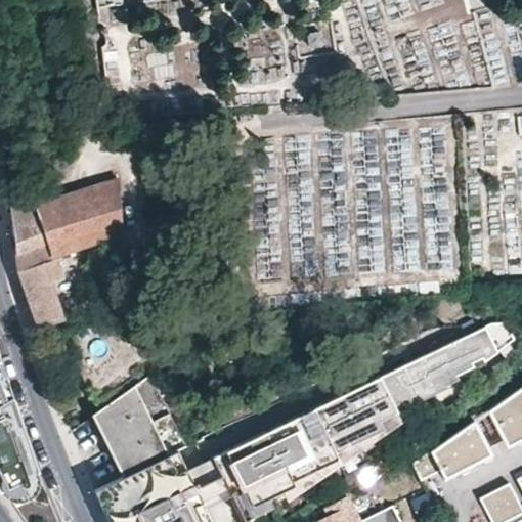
[(468,0),(363,0),(368,22),(378,23),(387,73),(396,19),(405,66),(430,60),(470,68),(492,63),(495,75),(499,76),(496,60),(502,34),(501,33),(488,31),(492,56),(476,59),(483,17),(471,15),(468,0)]
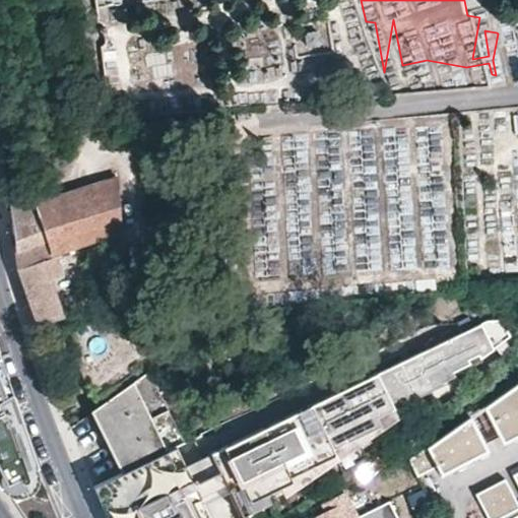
[(120,210),(135,208),(133,182),(132,174),(118,175),(118,178),(120,210)]
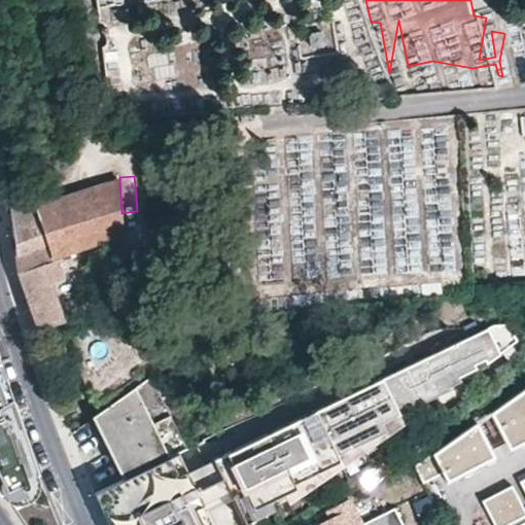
[(49,243),(15,248),(19,270),(27,296),(39,333),(66,324),(61,309),(59,302),(53,284),(63,281),(56,259),(65,257),(124,238),(121,213),(119,180),(110,183),(57,200),(38,206),(49,243)]
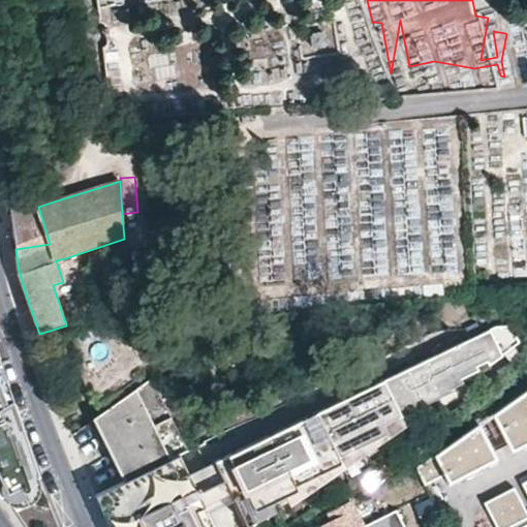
[(50,244),(38,207),(34,208),(10,210),(12,229),(16,249),(50,244)]
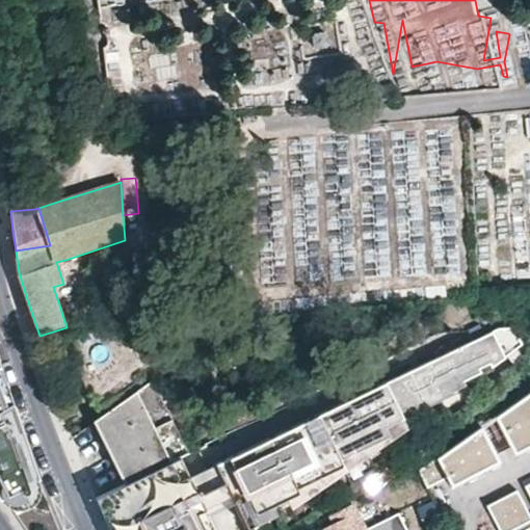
[(65,260),(56,262),(63,284),(53,287),(59,305),(79,298),(65,260)]
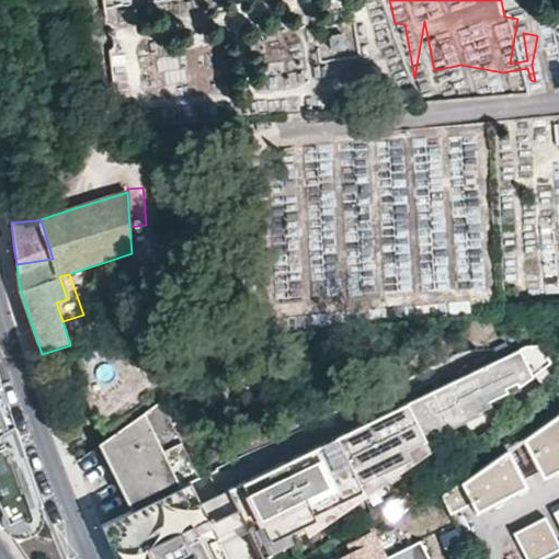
[(544,367),(536,349),(518,350),(504,356),(517,381),(520,386),(544,367)]
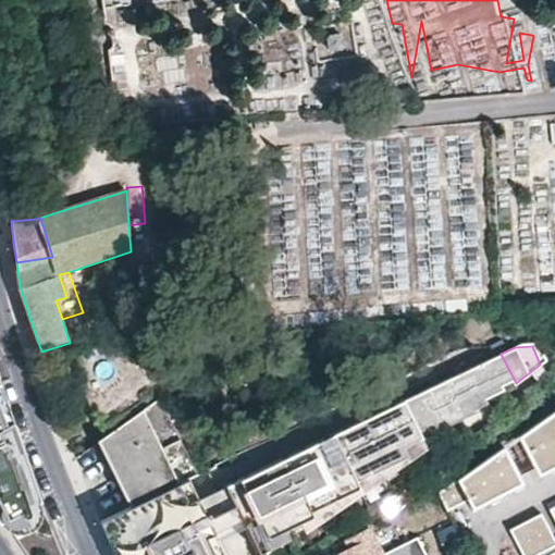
[(405,447),(476,412),(473,408),(489,402),(486,397),(506,387),(504,383),(514,379),(501,354),(227,486),(247,527),(256,545),(286,531),(311,519),(309,514),(360,489),(357,482),(409,457),(405,447)]
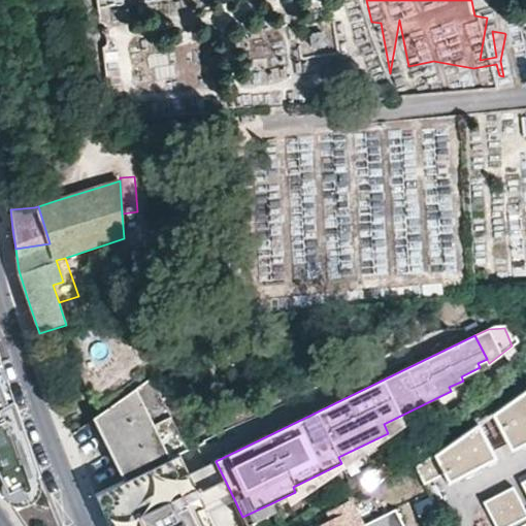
[(0,366),(0,488),(4,494),(38,478),(39,478),(0,366)]
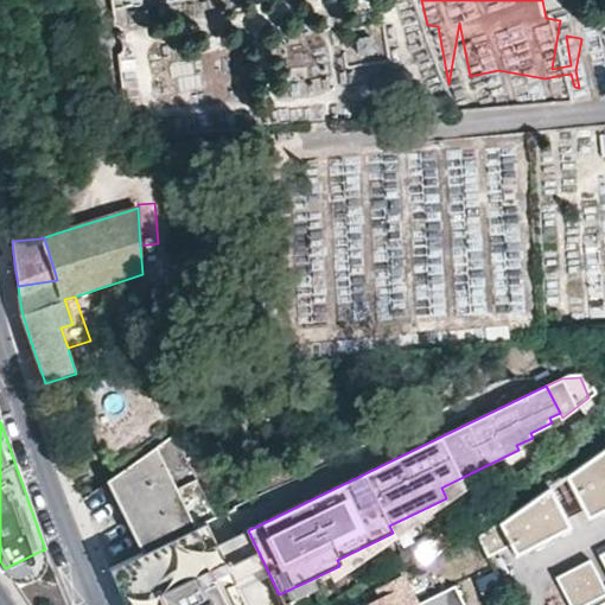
[(110,486),(144,553),(204,523),(215,518),(174,434),(109,482),(110,486)]
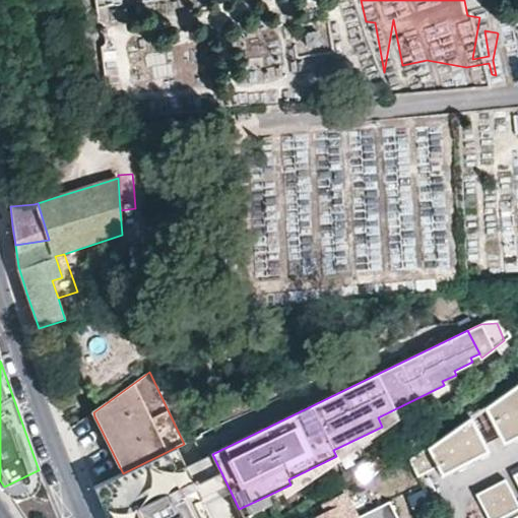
[(517,378),(407,456),(417,477),(438,465),(445,482),(517,442),(517,378)]
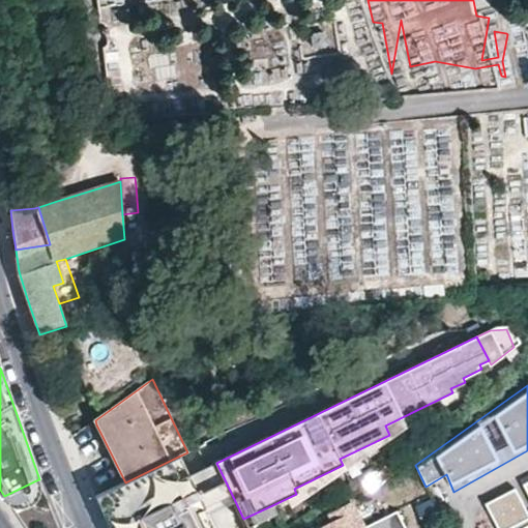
[(149,502),(167,494),(170,500),(194,489),(187,475),(178,457),(125,482),(95,497),(107,523),(129,511),(134,519),(152,509),(149,502)]
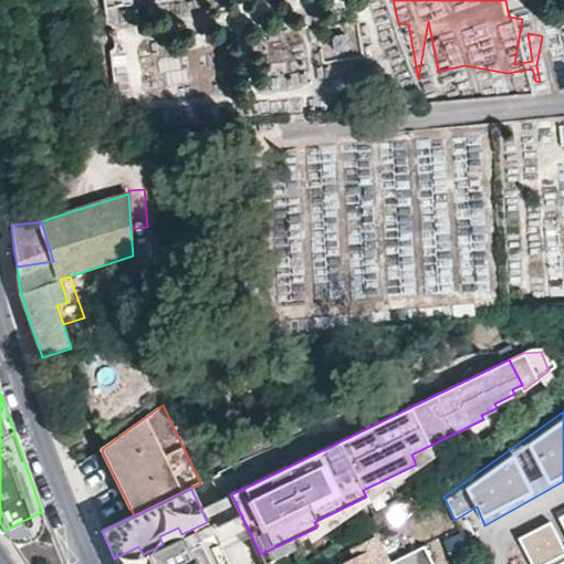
[(251,535),(231,494),(200,508),(207,522),(221,550),(251,535)]
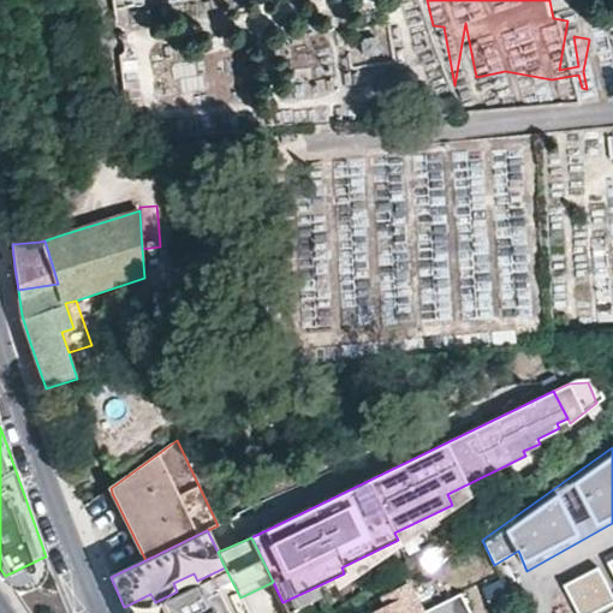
[(450,546),(447,542),(422,559),(430,571),(454,555),(450,546)]
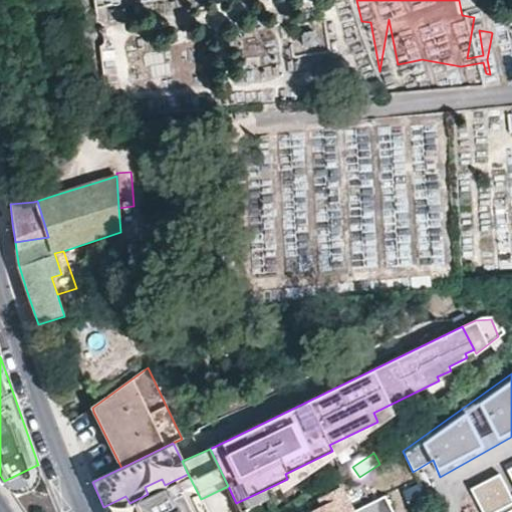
[(39,474),(37,465),(4,481),(0,475),(0,482),(6,488),(12,492),(14,493),(19,493),(24,493),(28,491),(34,487),(37,482),(38,479),(39,474)]
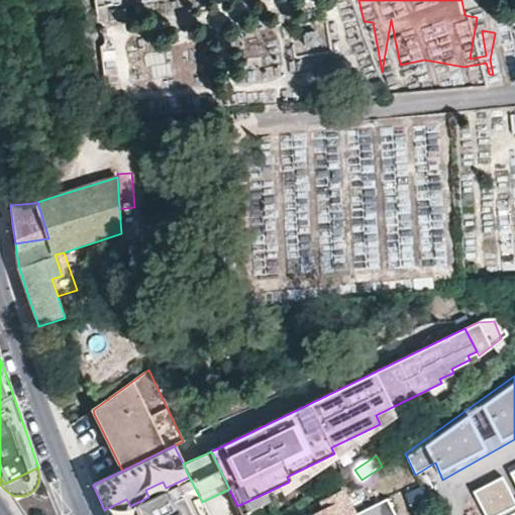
[(202,502),(189,477),(166,488),(163,482),(145,490),(148,497),(130,506),(126,499),(104,510),(106,514),(208,514),(202,502)]
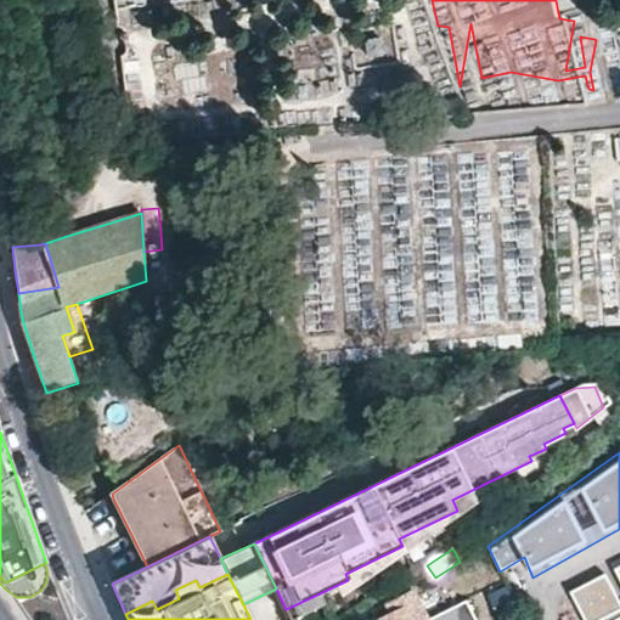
[(601,574),(573,591),(589,616),(616,599),(601,574)]
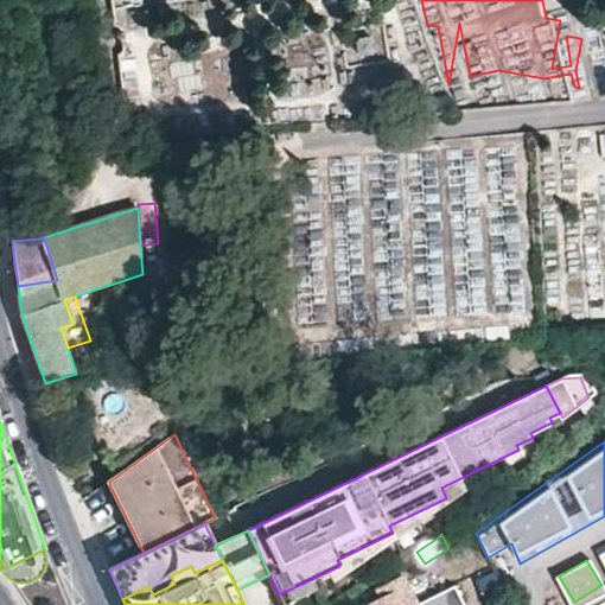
[(286,604),(317,590),(312,579),(279,594),(284,604),(286,604)]
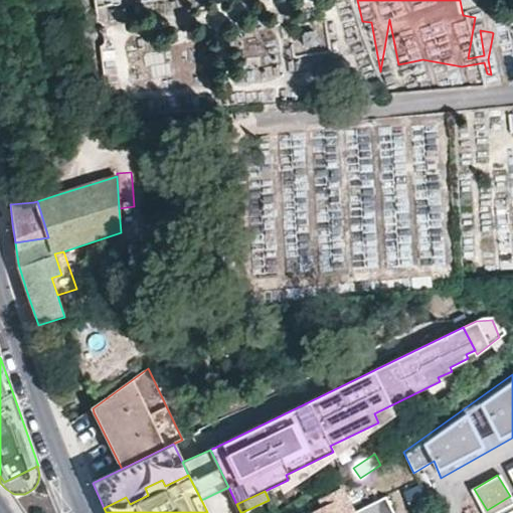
[(353,512),(342,491),(320,502),(324,510),(318,512),(353,512)]
